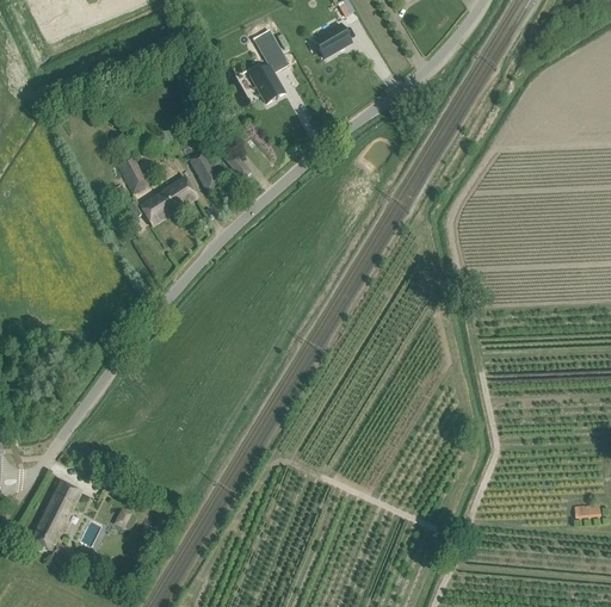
[(340,23),(314,38),(325,56),(351,41),(340,23)]
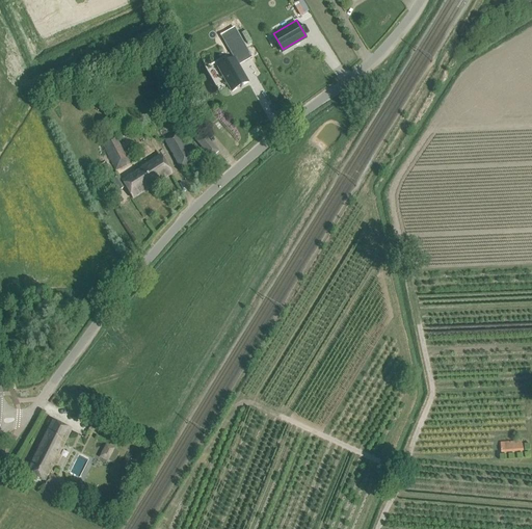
[(234,55),(218,64),(232,88),(236,86),(240,84),(242,83),(241,83),(243,82),(248,79),(234,55)]
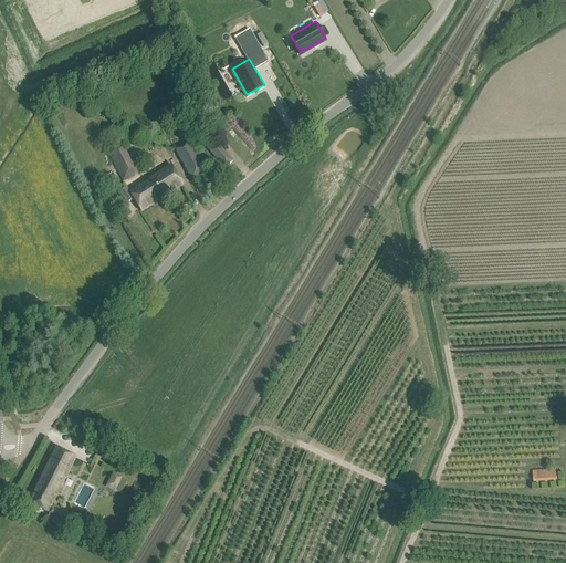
[(174,146),(192,177),(205,169),(186,139),(174,146)]
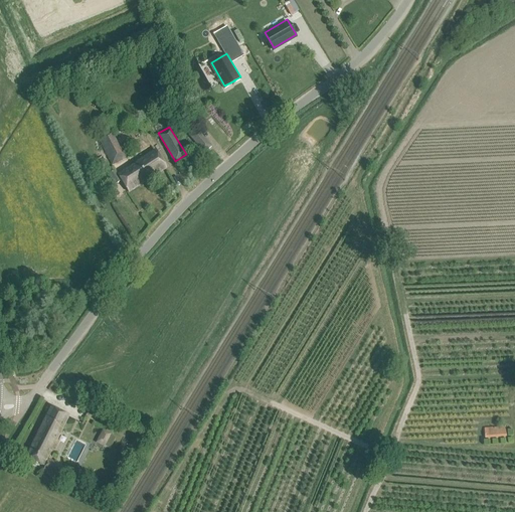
[(211,144),(197,128),(190,134),(204,150),(211,144)]
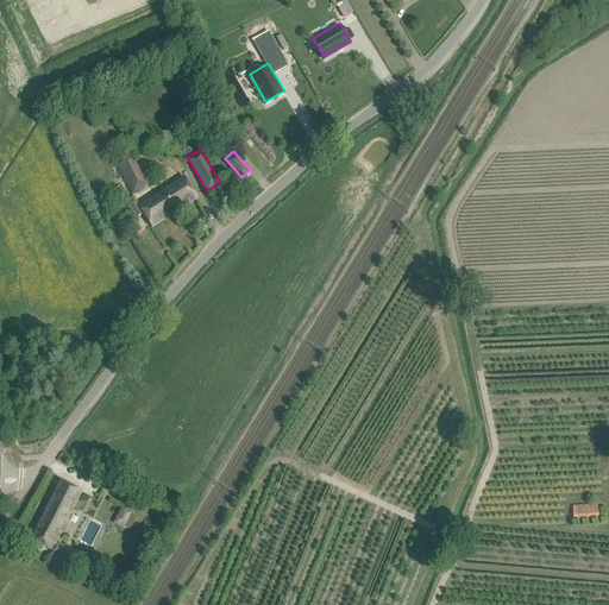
[(149,184),(131,152),(121,157),(117,159),(133,193),(149,184)]
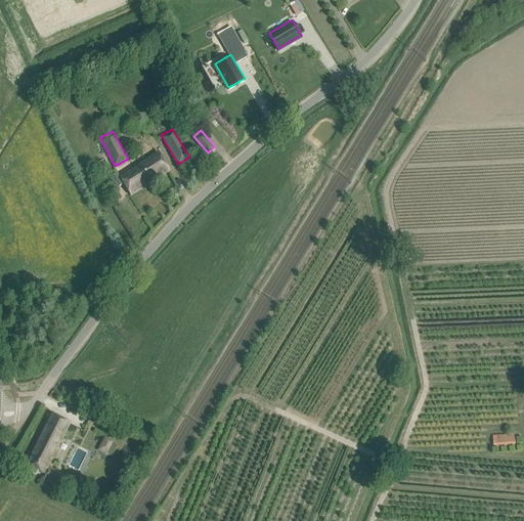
[(131,192),(169,169),(158,150),(139,163),(139,164),(120,176),(117,171),(110,175),(117,186),(123,181),(131,192)]
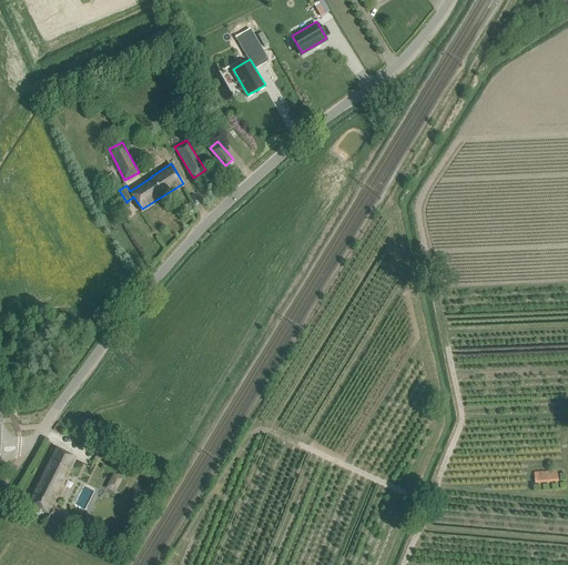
[(112,168),(100,173),(105,187),(118,181),(112,168)]
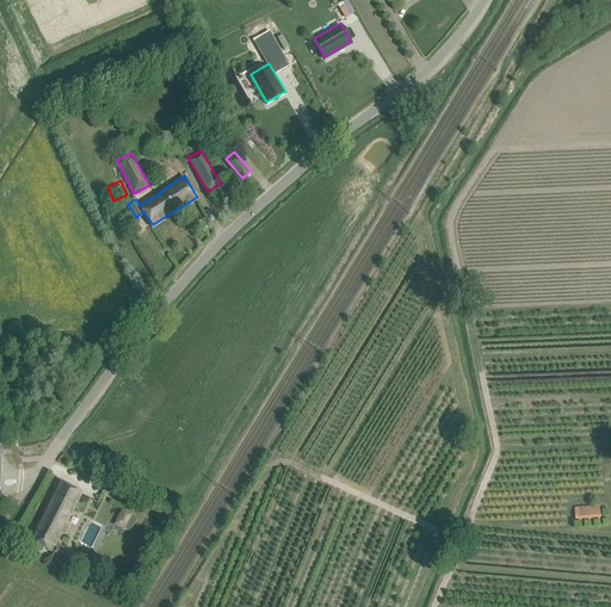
[(81,490),(61,481),(31,539),(51,550),(81,490)]
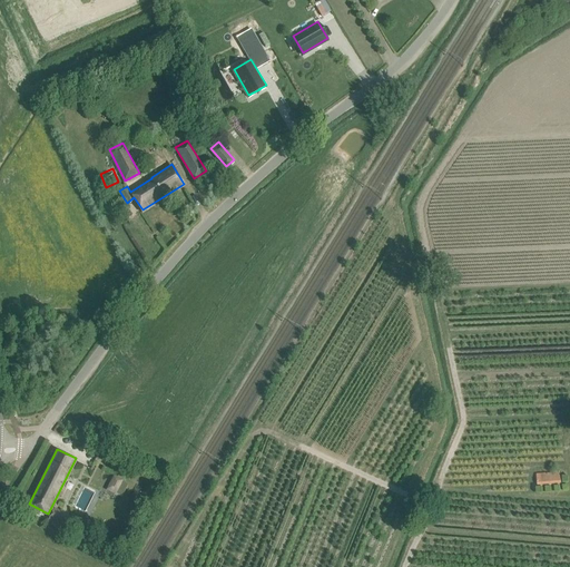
[(560,470),(536,471),(536,485),(561,482),(560,470)]
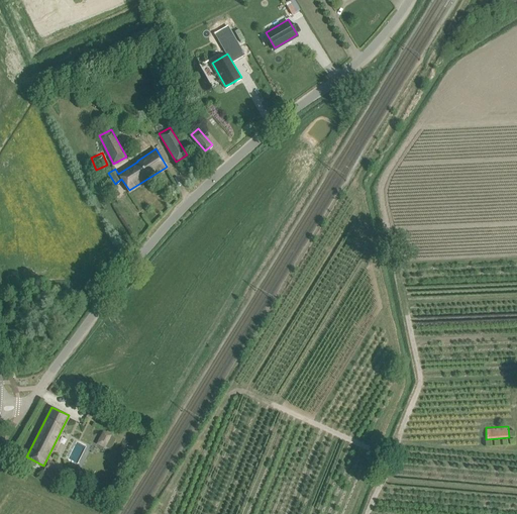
[(97,442),(111,449),(117,437),(111,434),(112,433),(103,429),(97,442)]
